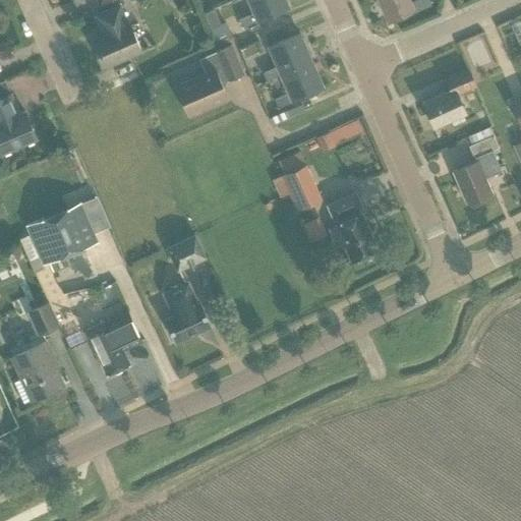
[(247,0),(254,13),(241,19),(244,27),(257,21),(257,22),(290,8),(286,0),(247,0)]
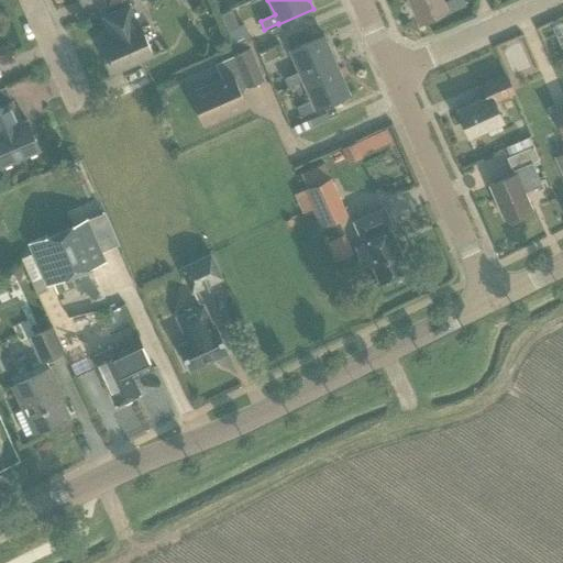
[(453,0),(445,3),(443,0),(409,0),(419,23),(448,11),(449,13),(466,6),(463,0),(453,0)]
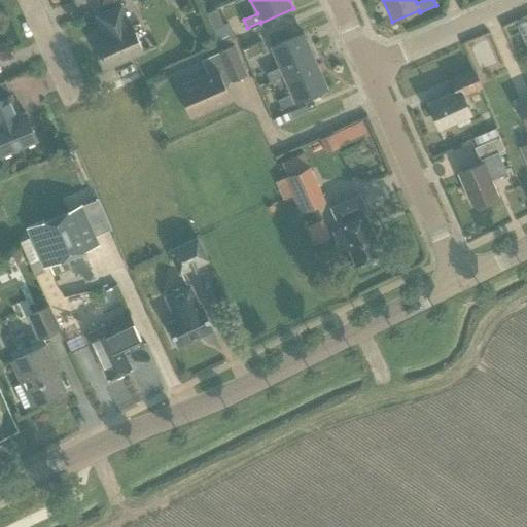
[(143,53),(132,25),(130,26),(121,6),(98,16),(107,36),(95,41),(106,68),(143,53)]
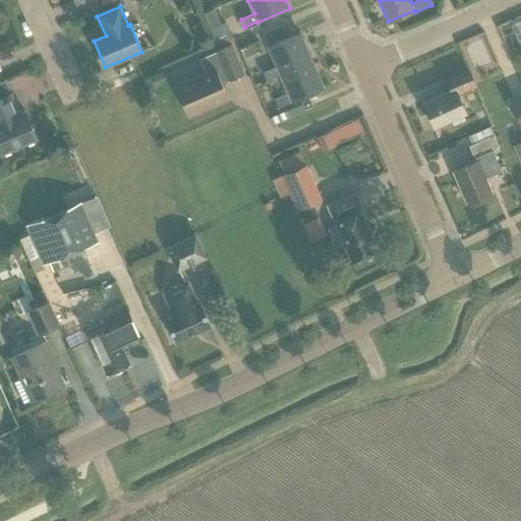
[(209,19),(213,31),(227,24),(223,13),(209,19)]
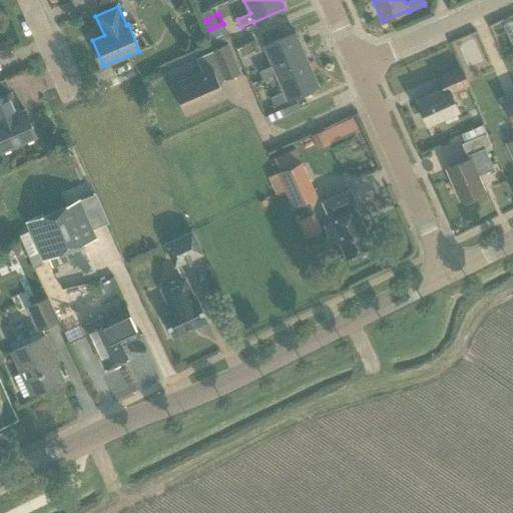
[(308,60),(297,34),(265,47),(273,66),(260,72),(264,80),(277,74),(308,60)]
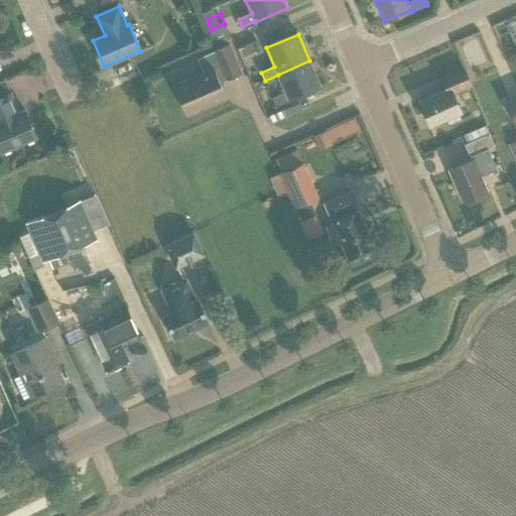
[(474,41),(460,45),(467,70),(482,65),(474,41)]
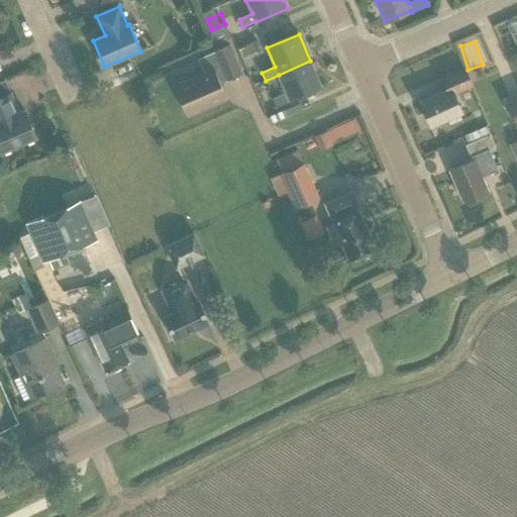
[(188,116),(227,99),(222,88),(225,81),(242,74),(230,45),(198,60),(204,74),(176,86),(188,116)]
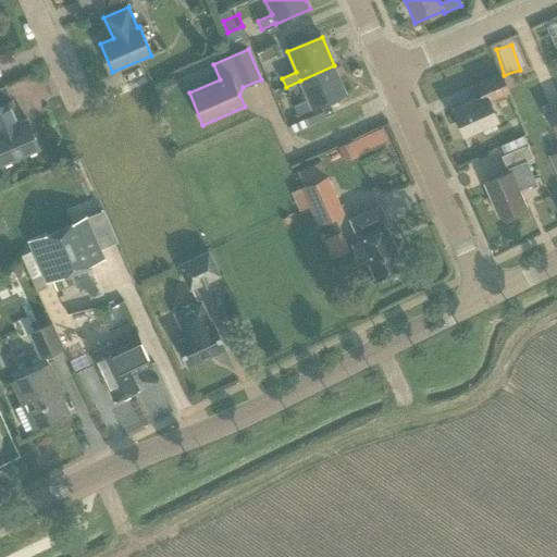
[(347,95),(334,65),(300,81),(309,100),(294,106),(298,114),(312,109),(347,95)]
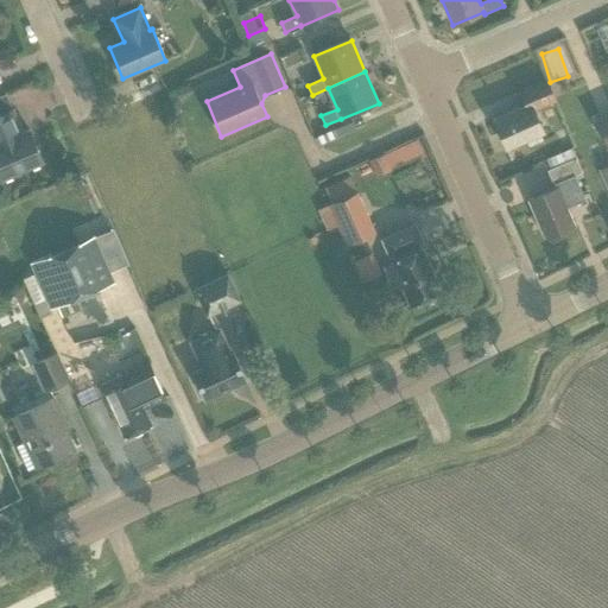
[(543,135),(544,135),(533,111),(555,102),(548,84),(521,96),(526,107),(495,120),(494,120),(507,151),(508,151),(508,150),(543,135)]
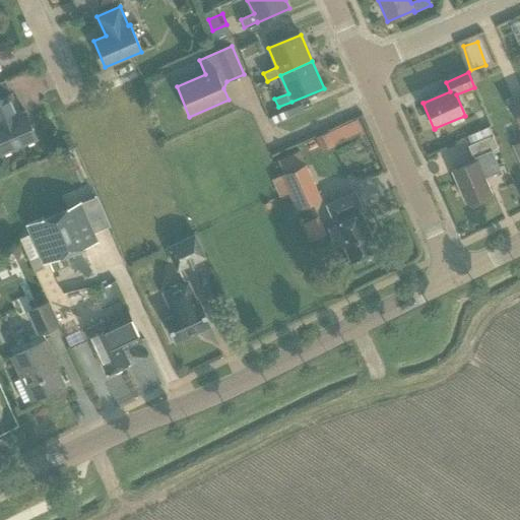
[(11,93),(6,82),(0,84),(0,153),(1,156),(39,140),(26,112),(18,115),(16,110),(18,109),(11,93)]
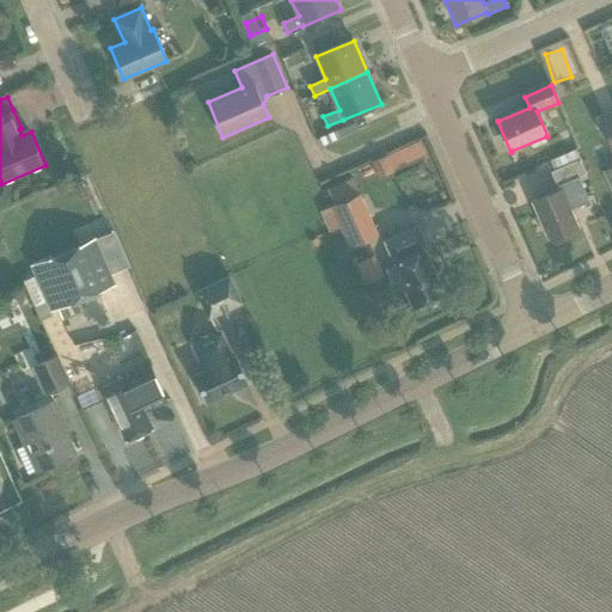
[(611,188),(611,116),(600,122),(611,148),(611,147),(611,169),(605,172),(611,188)]
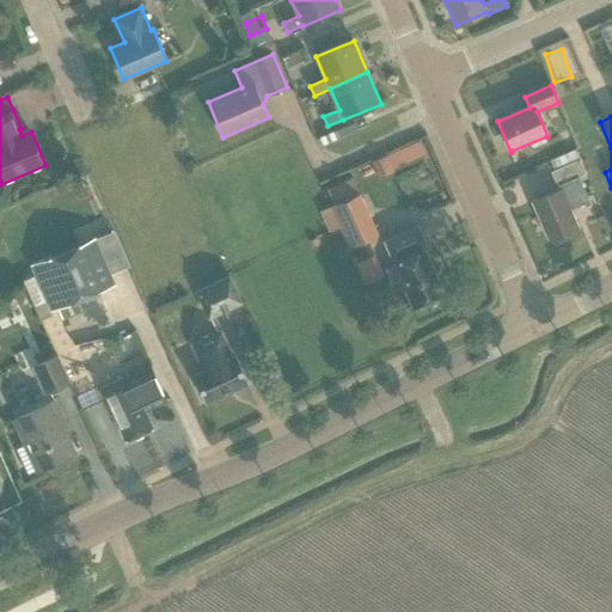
[(378,179),(411,167),(403,147),(371,160),(378,179)]
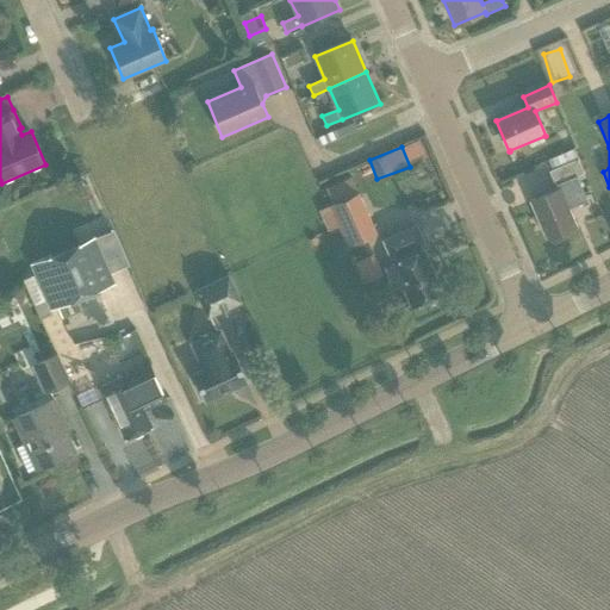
[(577,225),(568,209),(586,200),(576,176),(584,173),(578,160),(551,172),(558,191),(530,203),(531,204),(547,238),(546,238),(547,240),(549,238),(552,242),(556,244),(566,240),(567,236),(566,232),(578,226),(577,225)]
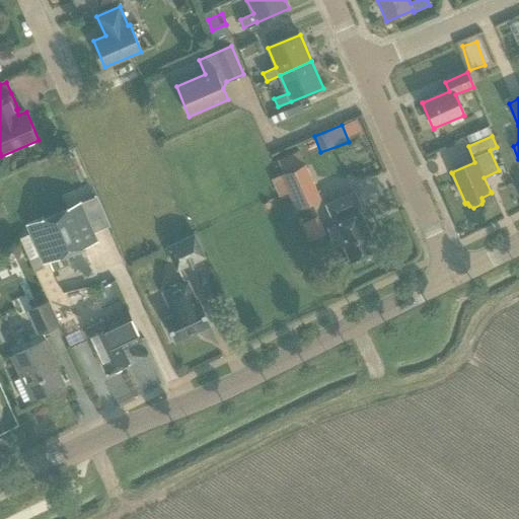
[(278,162),(285,175),(273,180),(281,198),(289,194),(297,211),(321,200),(299,152),(278,162)]
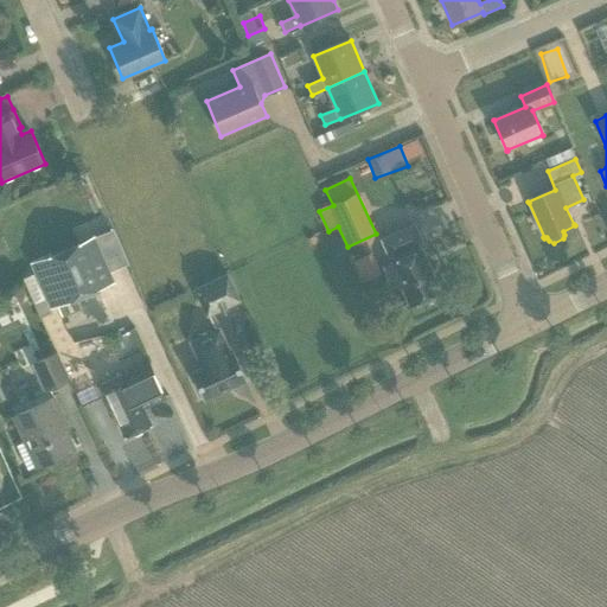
[(390,259),(398,255),(401,261),(385,268),(396,292),(403,288),(411,307),(442,293),(422,250),(422,251),(420,246),(422,243),(415,227),(383,241),(390,259)]
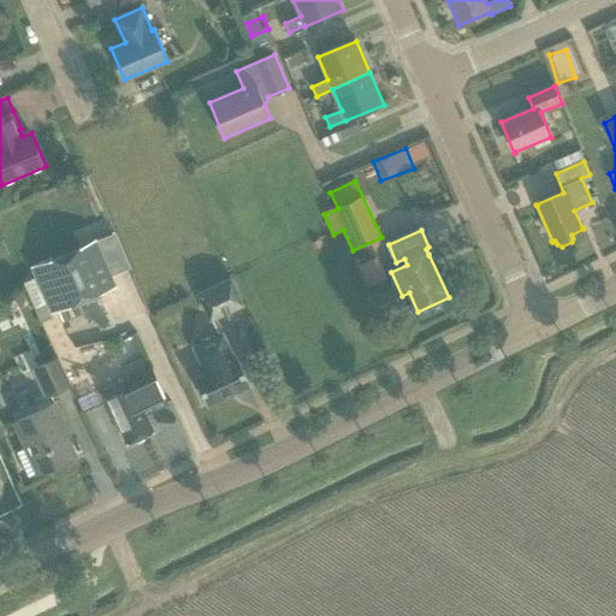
[(98,240),(35,267),(55,314),(119,286),(98,240)]
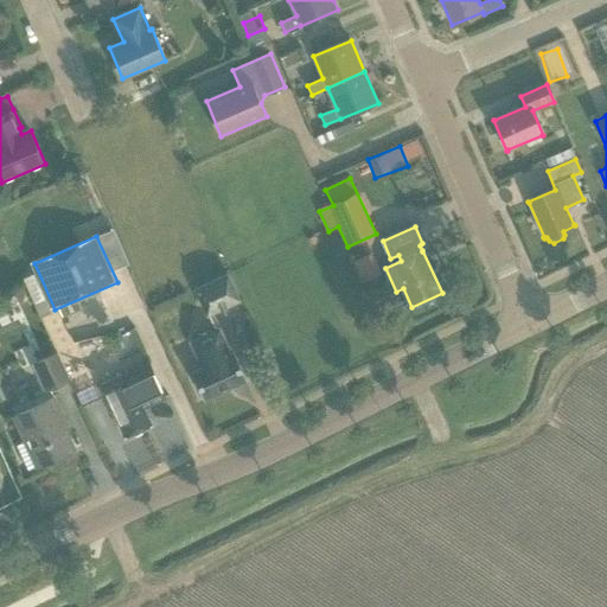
[(195,289),(208,319),(242,302),(229,274),(195,289)]
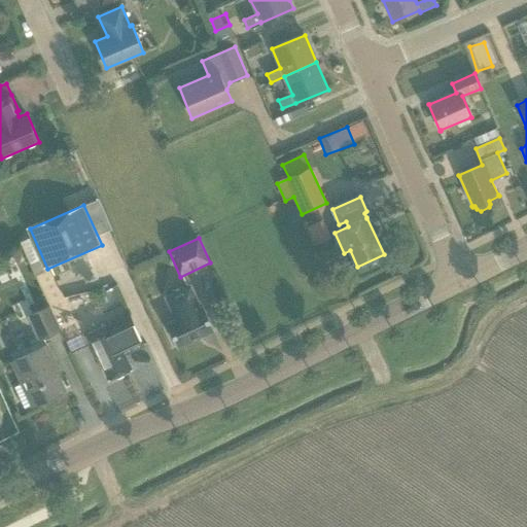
[(178,347),(214,330),(203,308),(201,309),(190,286),(167,297),(177,320),(168,324),(178,347)]
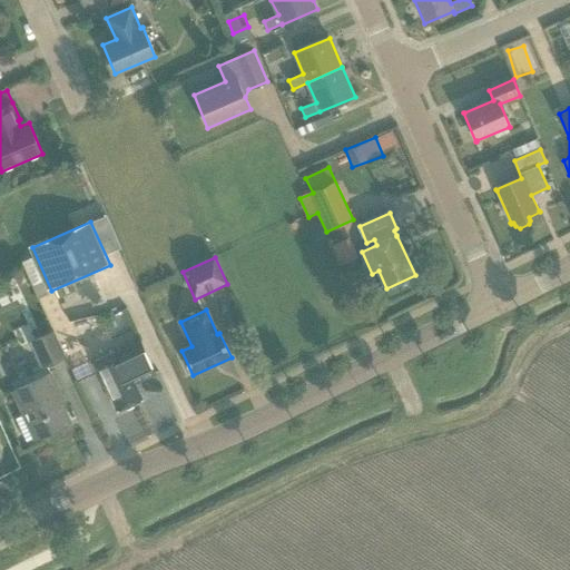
[(55,332),(36,340),(47,365),(66,356),(55,332)]
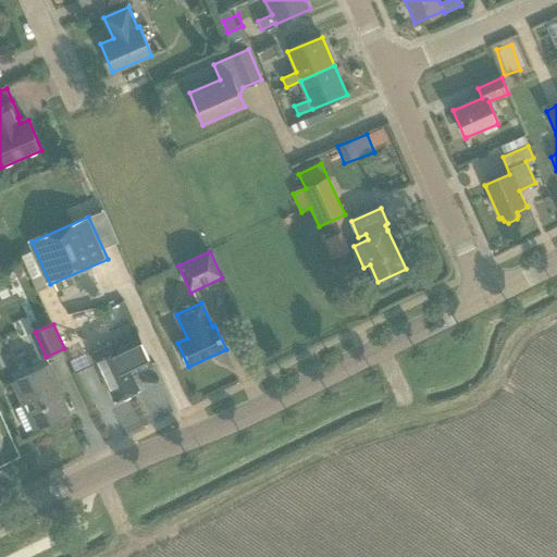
[(93,354),(115,401),(139,391),(133,374),(151,366),(137,335),(118,344),(118,342),(93,354)]
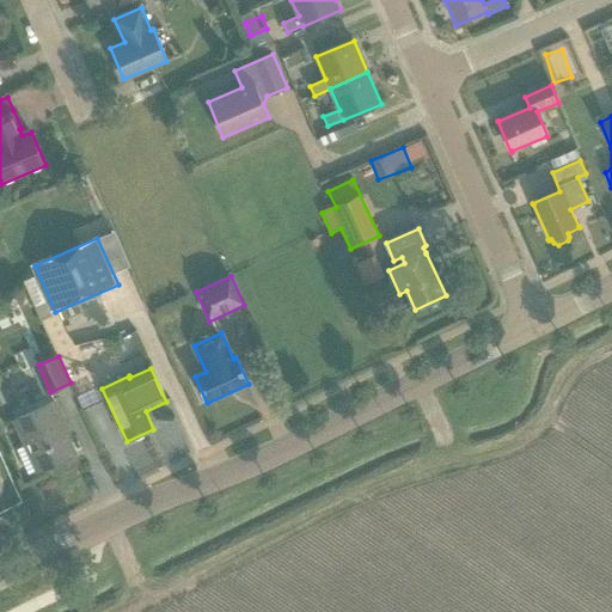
[(63,426),(67,424),(56,401),(13,420),(37,472),(77,454),(63,426)]
